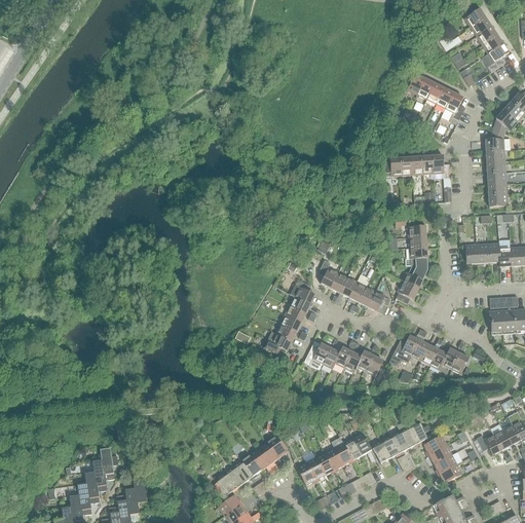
[(464,17),(471,27),(486,16),(480,7),(464,17)]
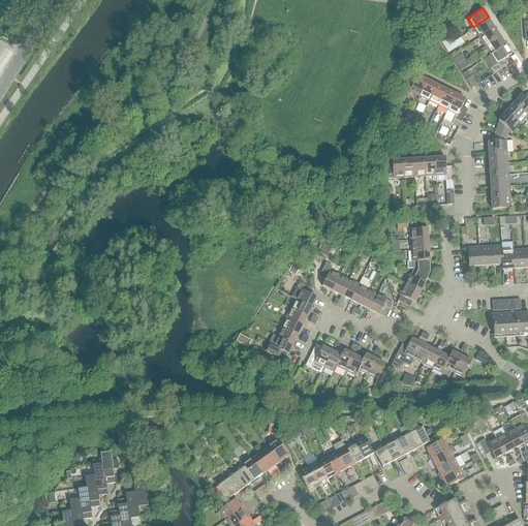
[(489,17),(473,27),(479,35),(494,25),(489,17)]
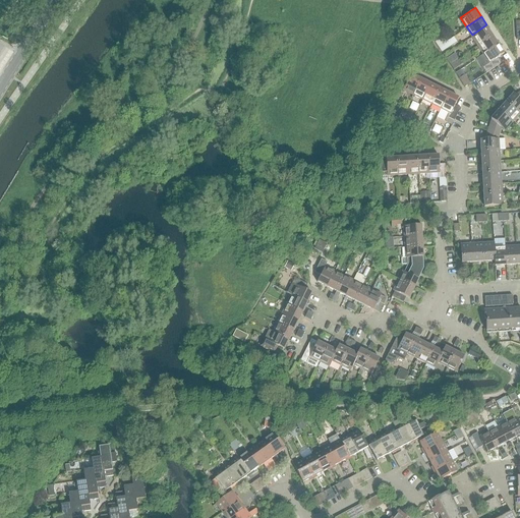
[(472,35),(477,43),(493,34),(486,24),(472,35)]
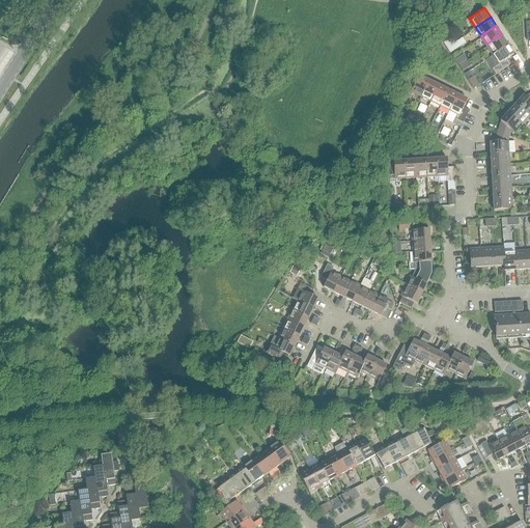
[(444,40),(446,46),(450,44),(457,38),(454,33),(447,38),(444,40)]
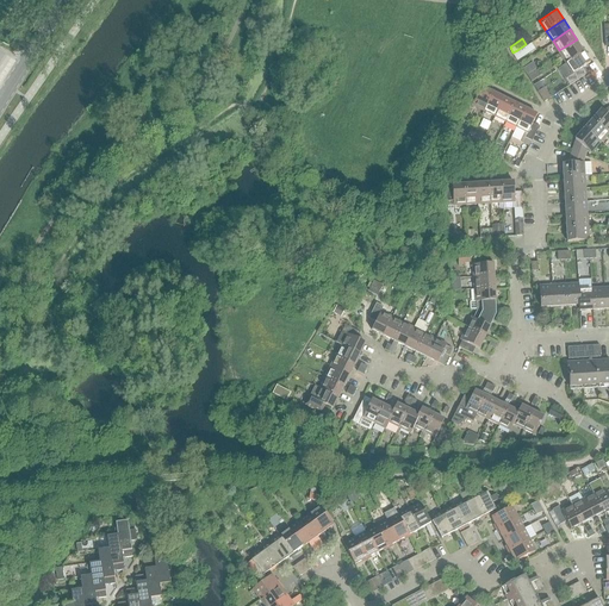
[(559,50),(566,61),(584,49),(577,39),(559,50)]
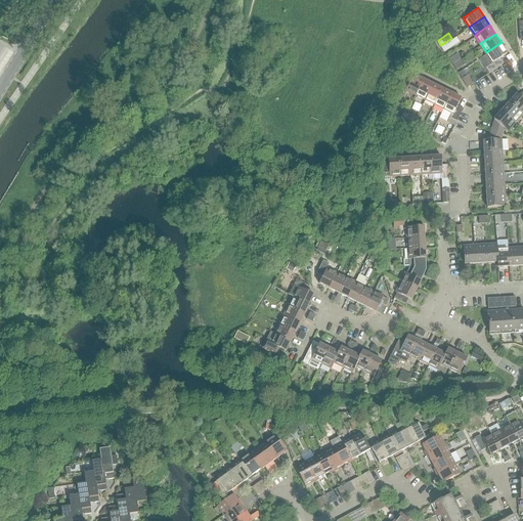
[(507,51),(502,42),(486,52),(492,61),(486,66),(489,70),(504,60),(500,55),(507,51)]
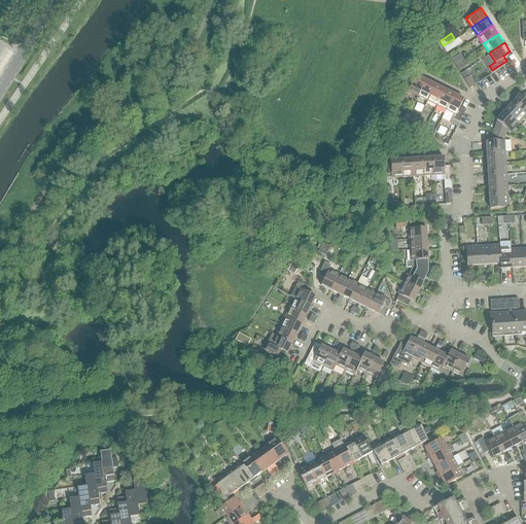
[(465,56),(461,50),(452,57),(455,63),(464,57),(465,56)]
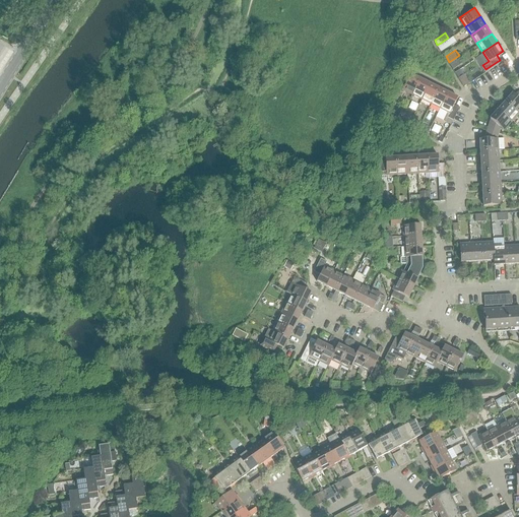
[(462,61),(458,56),(449,62),(453,67),(462,61)]
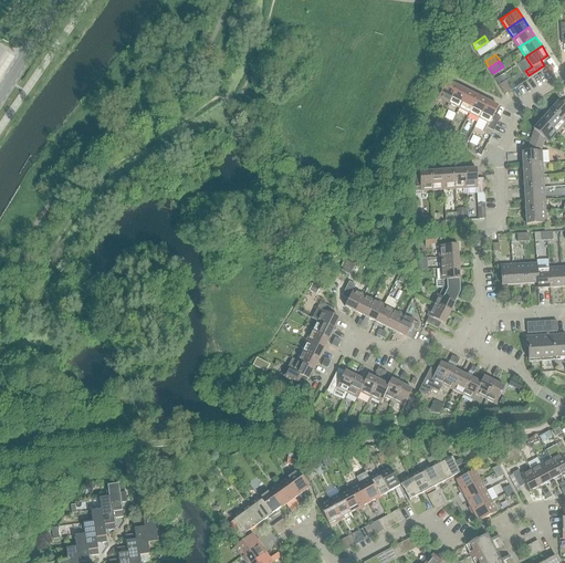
[(449,101),(458,83),(447,79),(439,95),(449,101)]
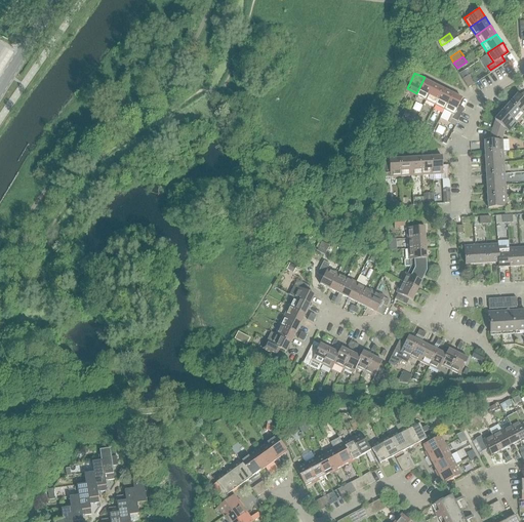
[(469,73),(464,76),(469,84),(474,81),(469,73)]
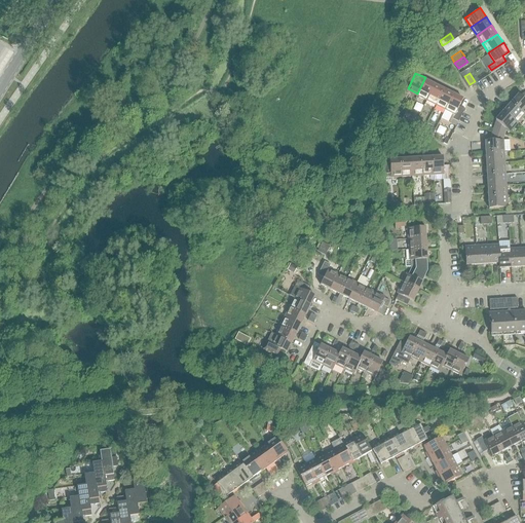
[(417,94),(426,98),(435,82),(425,77),(417,94)]
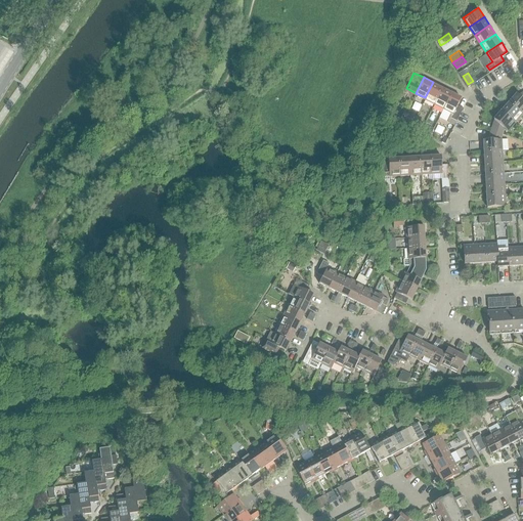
[(425,97),(434,102),(442,86),(433,82),(425,97)]
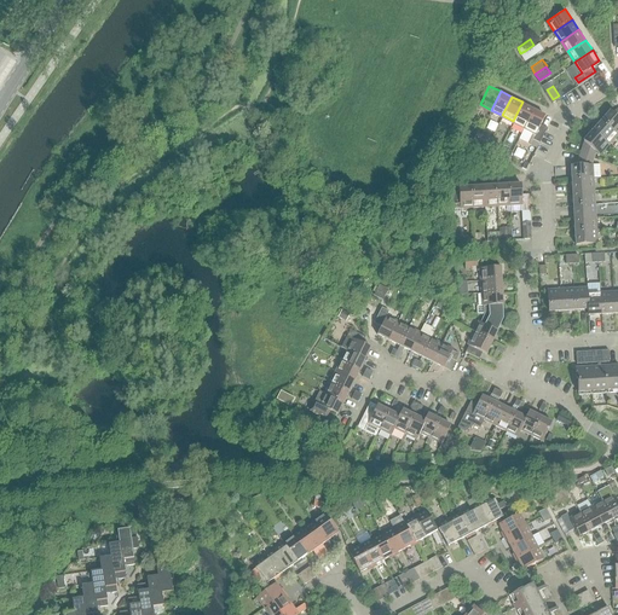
[(513,121),(525,127),(533,108),(523,102),(513,121)]
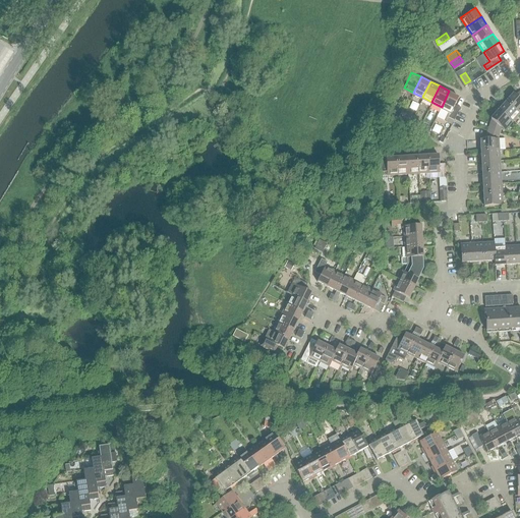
[(514,91),(506,100),(519,111),(519,90),(515,93),(514,91)]
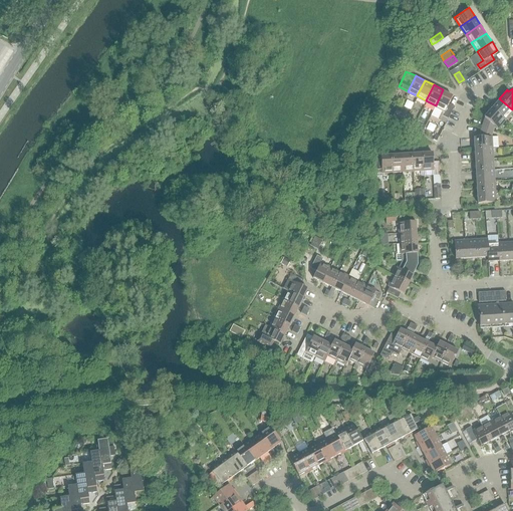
[(453,94),(443,89),(436,105),(442,108),(438,116),(446,120),(455,103),(449,101),(453,94)]
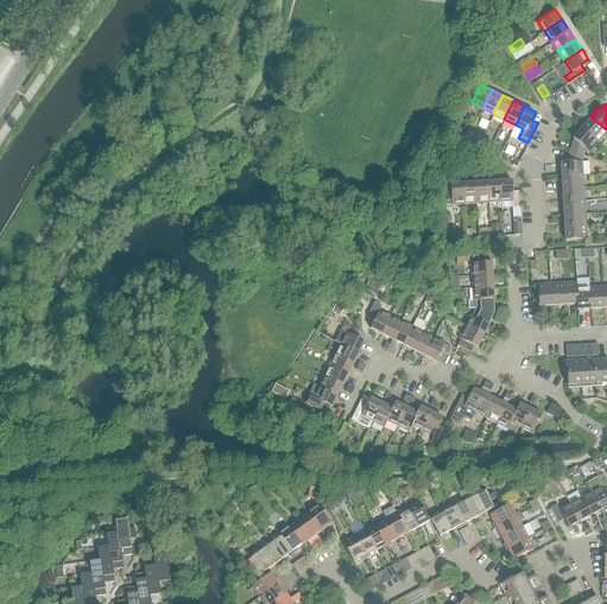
[(582,126),(599,140),(606,132),(606,129),(590,116),(582,126)]
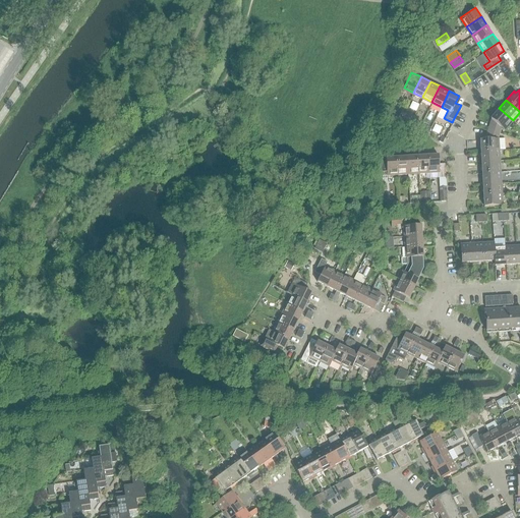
[(400,119),(405,110),(402,108),(400,114),(397,112),(395,117),(400,119)]
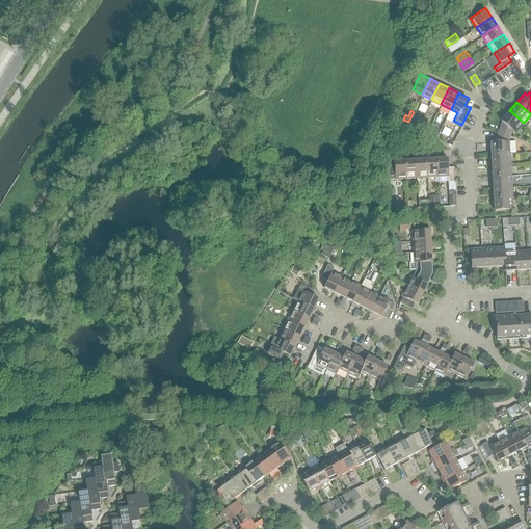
[(502,120),(499,130),(510,134),(512,128),(515,131),(524,123),(509,110),(502,118),(502,120)]
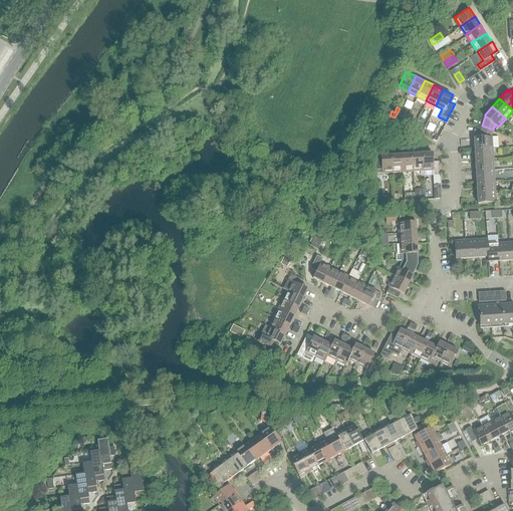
[(395,118),(403,121),(408,111),(400,107),(395,118)]
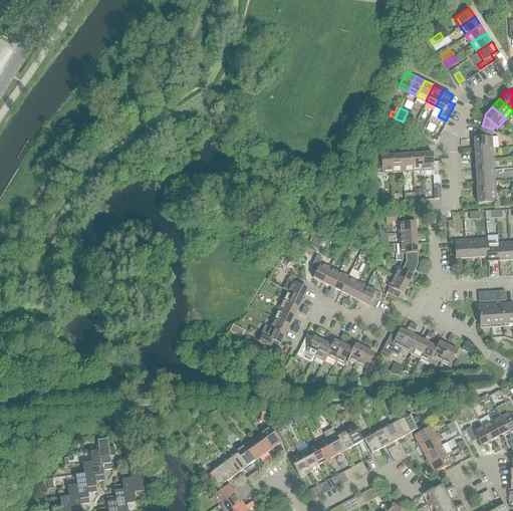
[(406,123),(411,126),(415,118),(410,115),(406,123)]
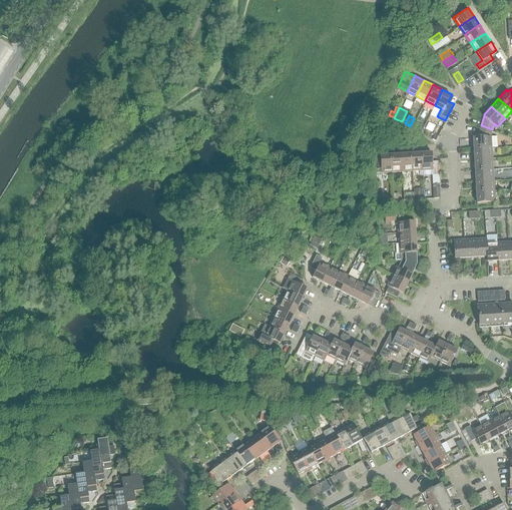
[(490,134),(492,129),(481,125),(478,135),(473,135),(474,146),(492,145),(491,134),(490,134)]
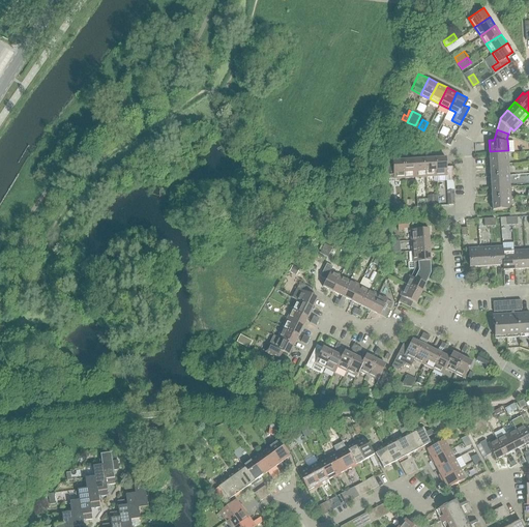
[(490,151),(491,163),(508,162),(508,150),(490,151)]
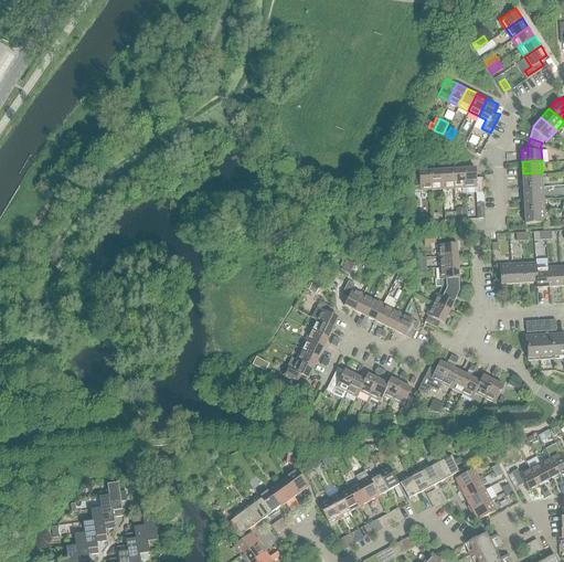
[(466,186),(464,166),(453,167),(454,186),(466,186)]
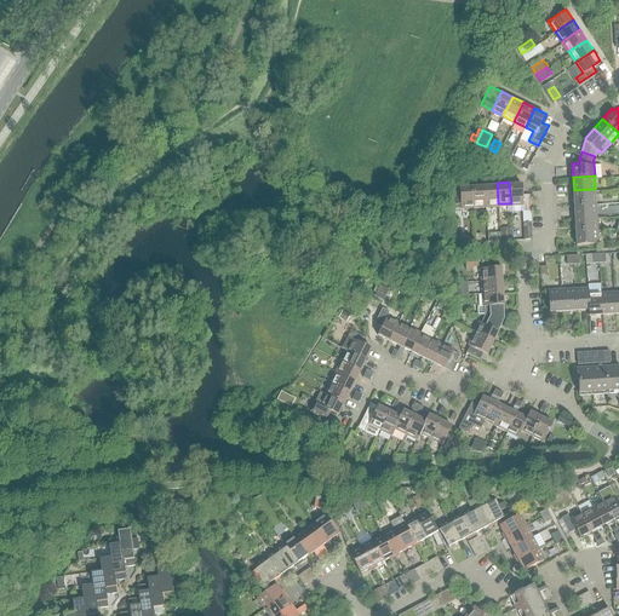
[(522,182),(509,182),(511,203),(523,202),(523,208),(531,208),(531,191),(523,193),(522,182)]
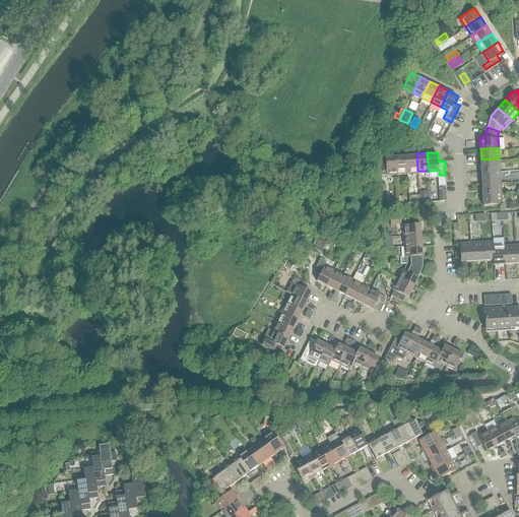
[(417,171),(416,153),(406,154),(407,172),(417,171)]
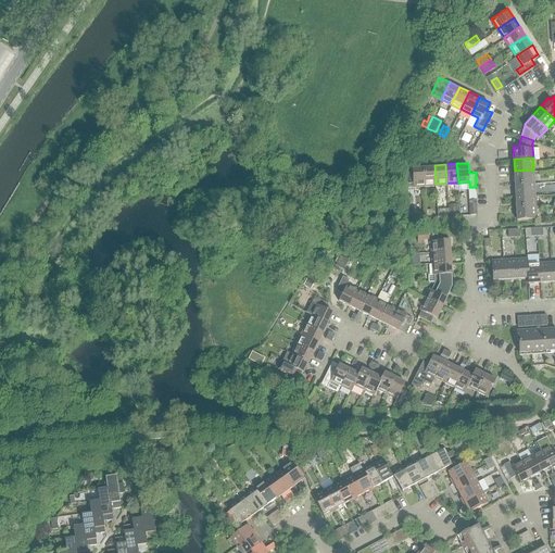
[(425,185),(424,165),(404,166),(406,186),(413,185),(425,185)]
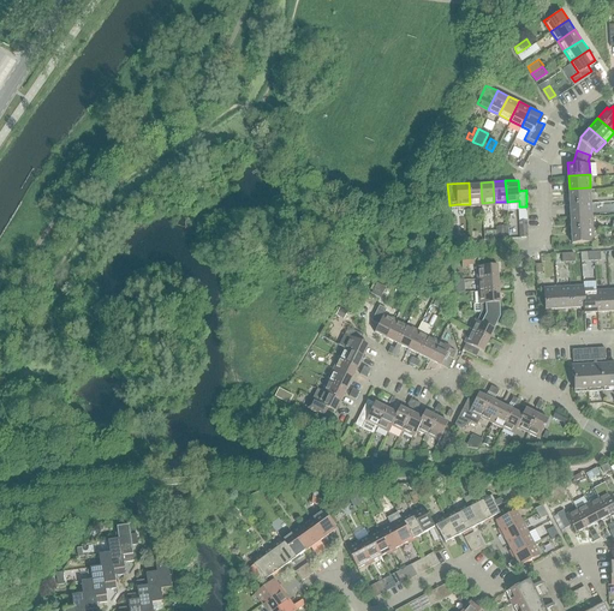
[(481,183),(469,183),(470,204),(482,203),(481,183)]
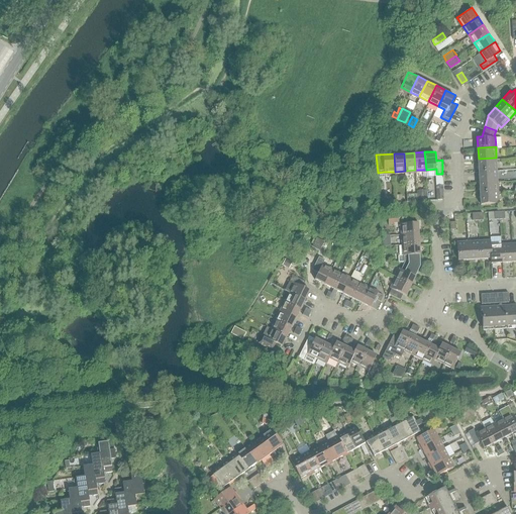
[(479,159),(479,170),(497,169),(496,158),(479,159)]
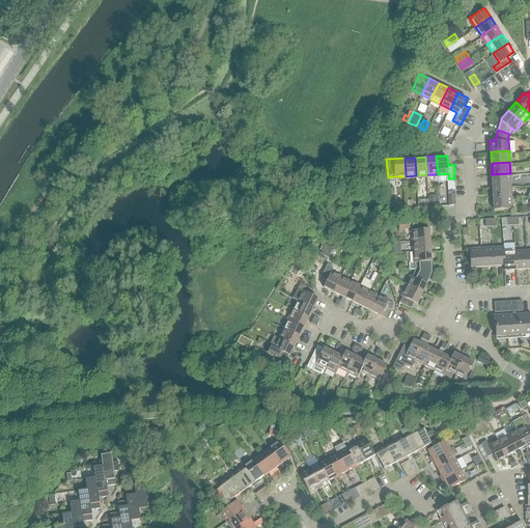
[(492,174),(493,186),(511,185),(510,173),(492,174)]
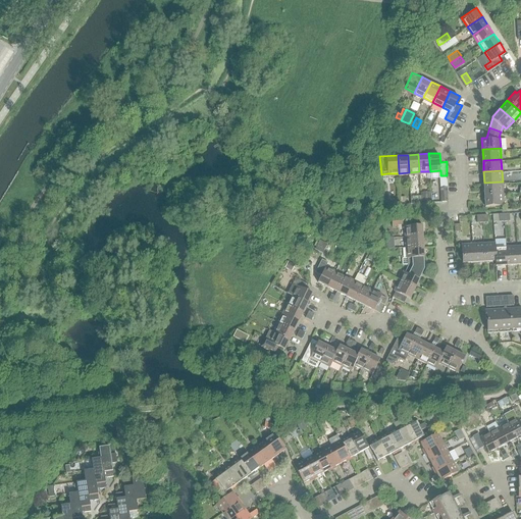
[(484,183),(485,193),(503,192),(503,182),(484,183)]
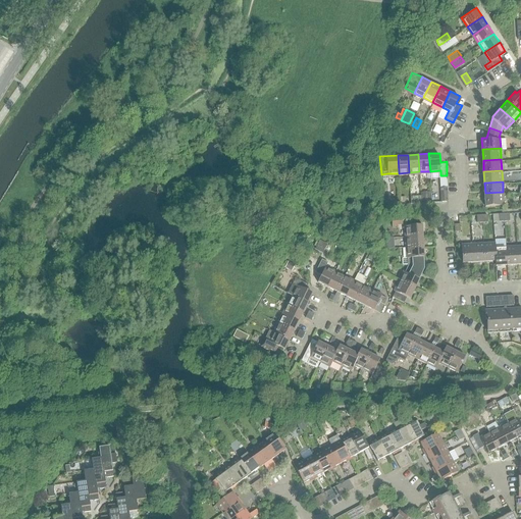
[(431,192),(421,193),(422,195),(422,201),(432,200),(431,192)]
